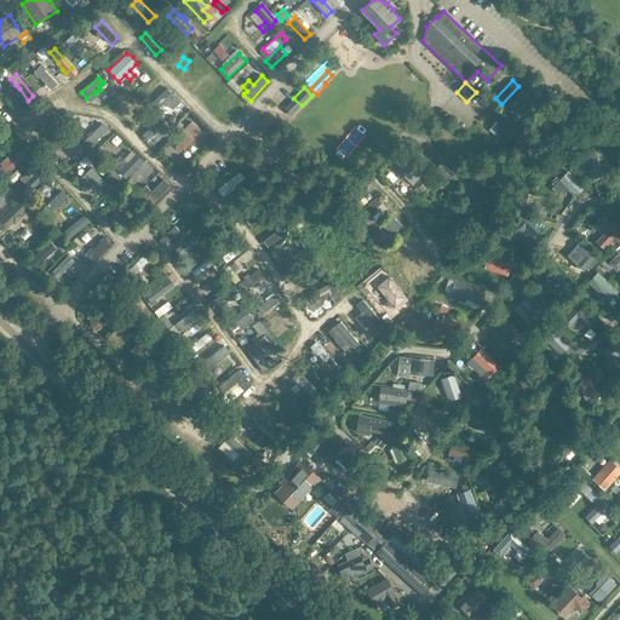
[(172,95),(168,90),(156,101),(160,105),(162,104),(167,103),(173,109),(181,102),(172,95)]
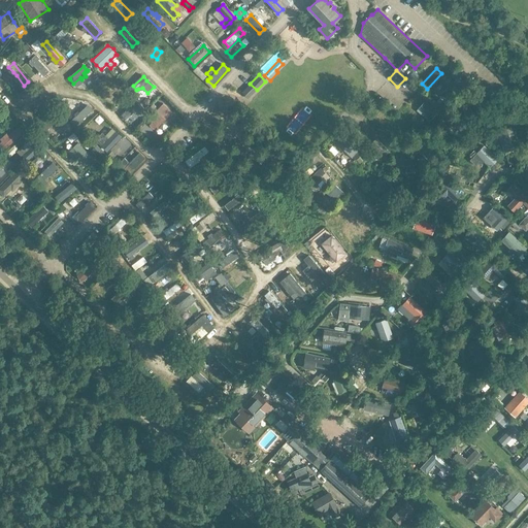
[(444,100),(463,83),(459,77),(439,95),(444,100)]
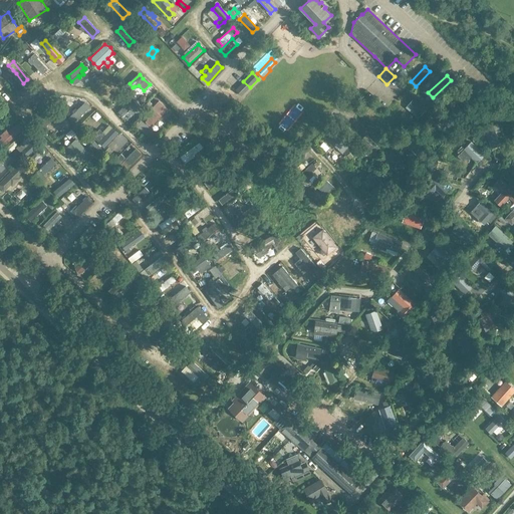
[(97,98),(98,96),(112,84),(114,82),(109,77),(92,93),(97,98)]
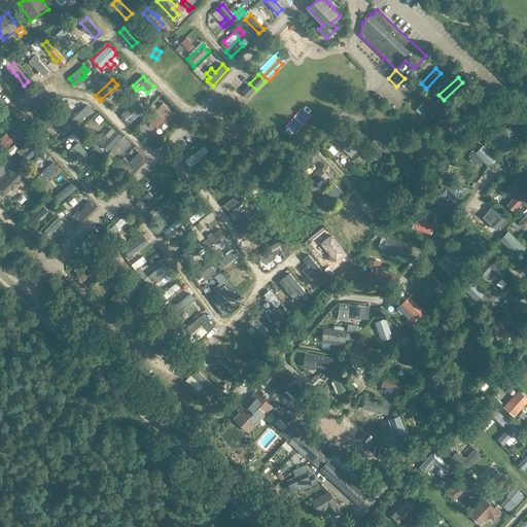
[(256,90),(249,83),(241,92),(247,99),(256,90)]
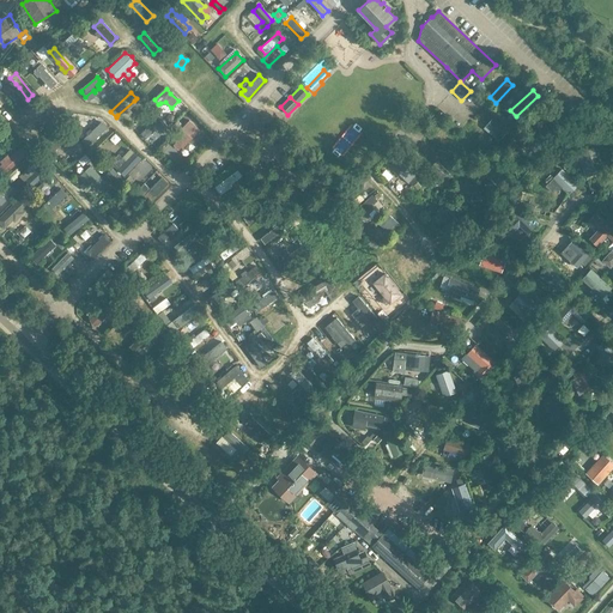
[(145,139),(156,131),(158,133),(162,128),(159,126),(163,123),(158,117),(140,134),(145,139)]
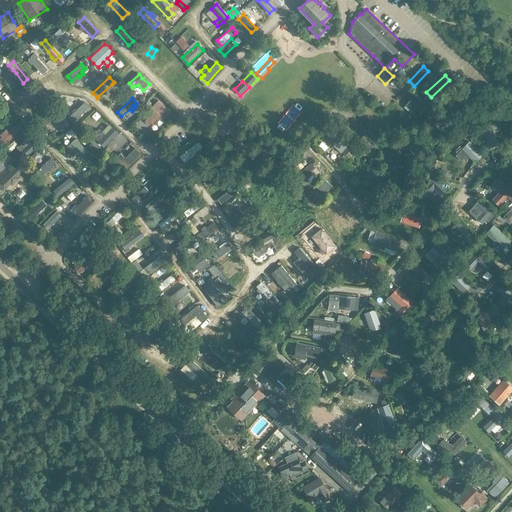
[(417,117),(423,110),(411,99),(405,107),(417,117)]
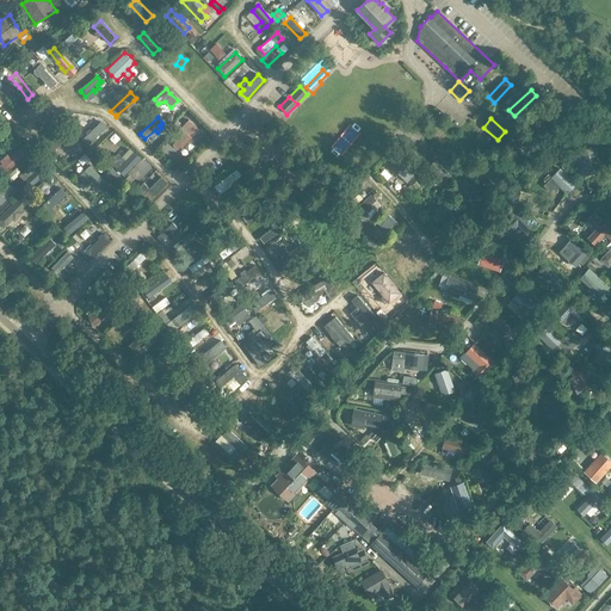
[(88,147),(106,129),(109,128),(103,121),(92,130),(90,128),(85,133),(88,135),(82,141),(88,147)]
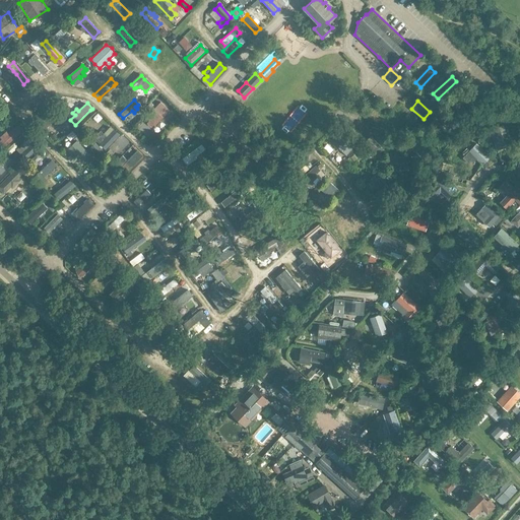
[(170,111),(160,103),(146,117),(149,120),(147,123),(151,127),(154,124),(155,125),(170,111)]
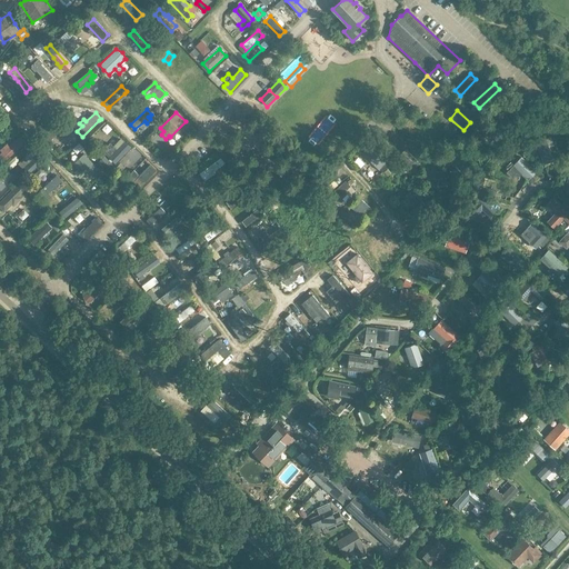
[(60,120),(40,138),(46,143),(53,137),(56,138),(59,135),(58,132),(66,126),(60,120)]
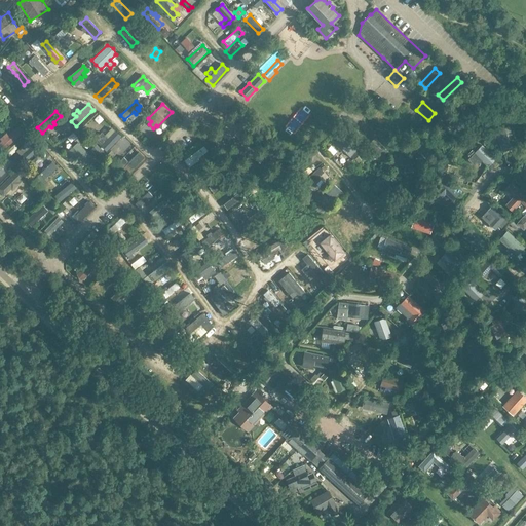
[(171,125),(176,129),(182,123),(177,118),(171,125)]
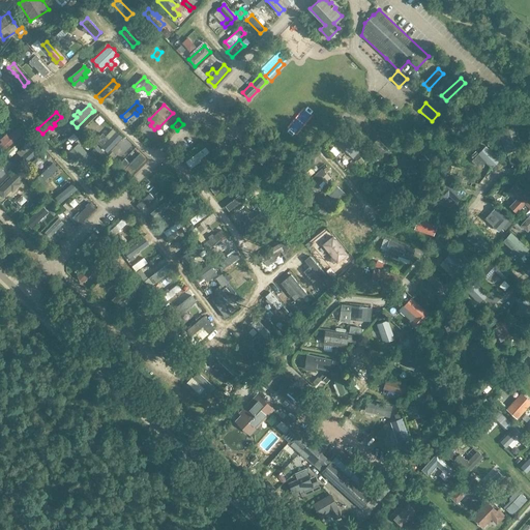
[(8,136),(5,139),(0,143),(0,146),(3,151),(24,133),(19,126),(8,136)]
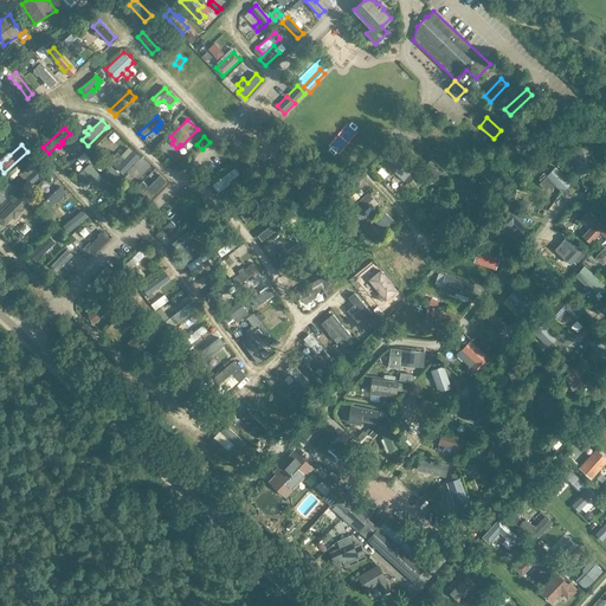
[(568,167),(574,165),(578,175),(590,172),(580,144),(568,148),(568,149),(562,152),(568,167)]
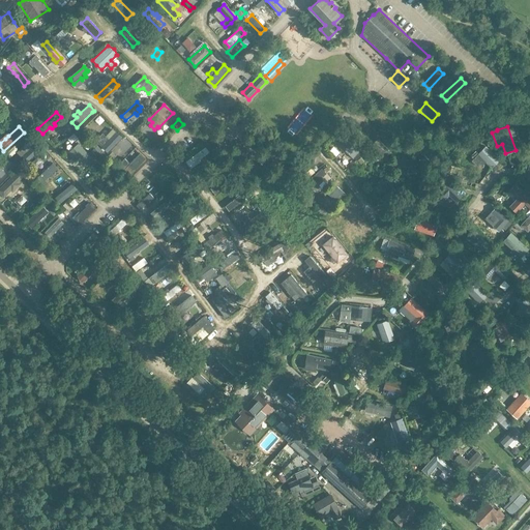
[(116,131),(115,133),(109,140),(106,137),(102,134),(97,140),(98,143),(101,147),(108,152),(121,137),(116,131)]
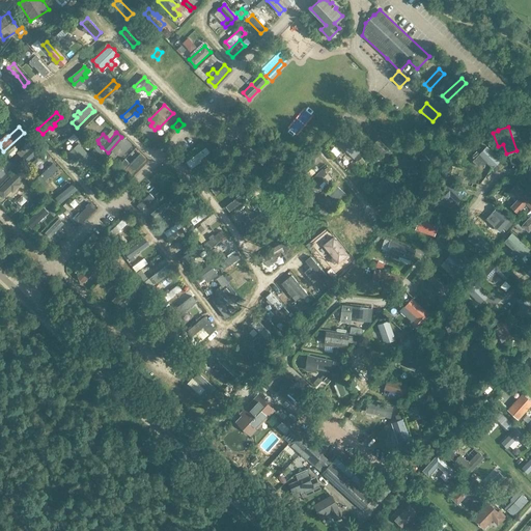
[(354,159),(362,150),(345,135),(337,143),(343,148),(347,152),(354,159)]
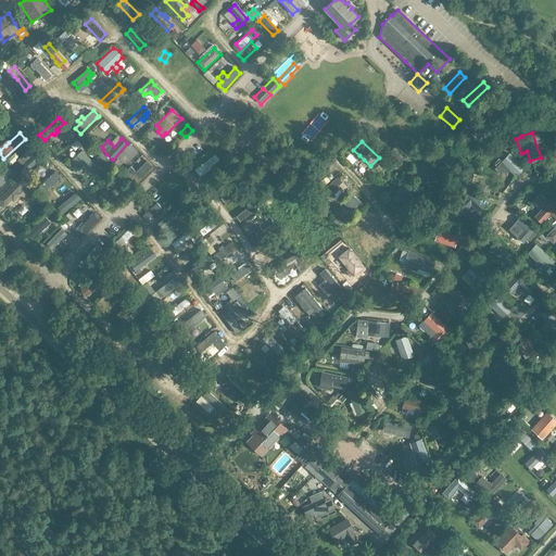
[(457,163),(463,158),(447,141),(441,146),(457,163)]
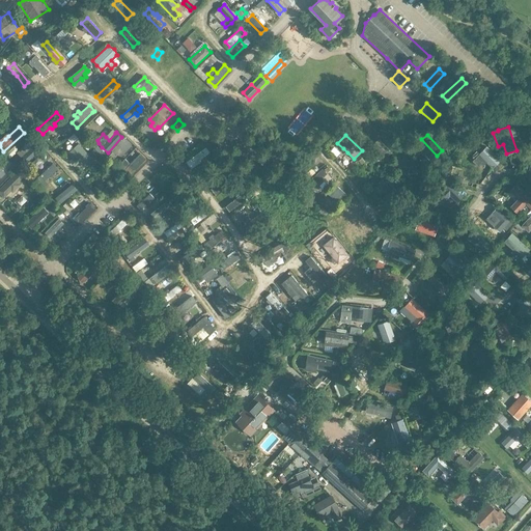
[(76,159),(85,150),(90,146),(86,141),(71,154),(76,159)]
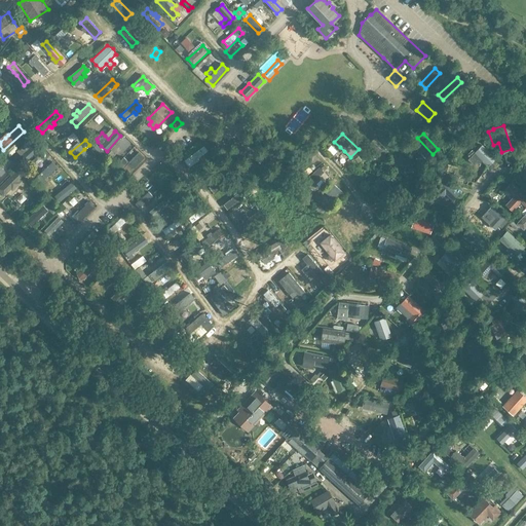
[(26,162),(39,149),(35,144),(34,144),(27,150),(23,146),(17,151),(26,162)]
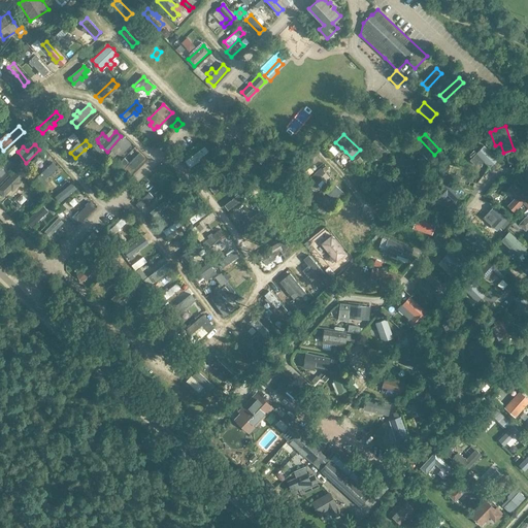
[(480,165),(484,161),(490,167),(498,159),(484,144),(475,154),(469,160),(475,166),(479,164),(480,165)]
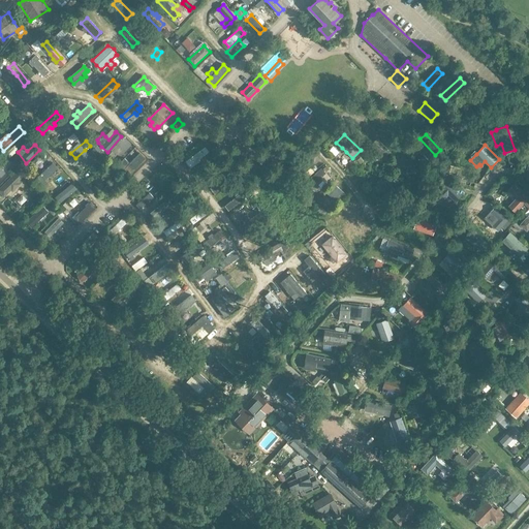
[(192,164),(195,162),(196,163),(200,161),(199,159),(209,152),(205,147),(189,158),(192,164)]
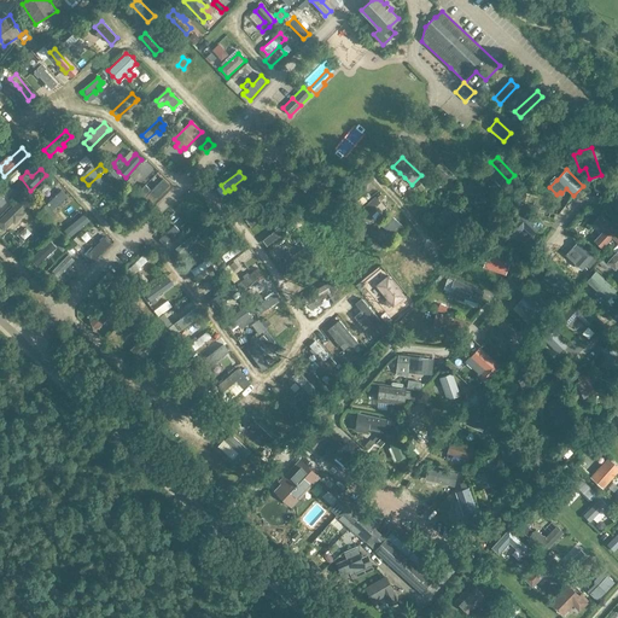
[(391,182),(395,179),(389,172),(384,176),(391,182)]
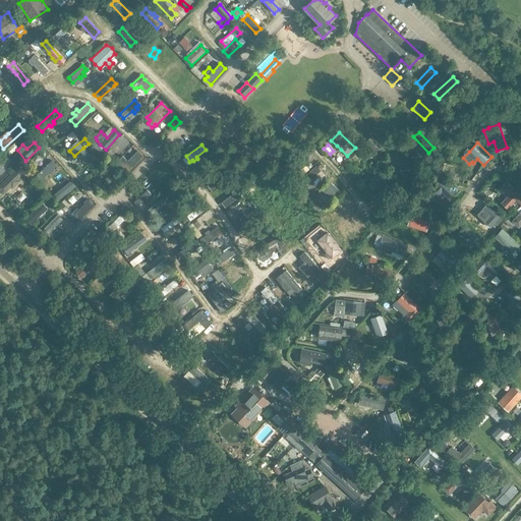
[(311,153),(308,149),(306,147),(284,164),(288,170),(311,153)]
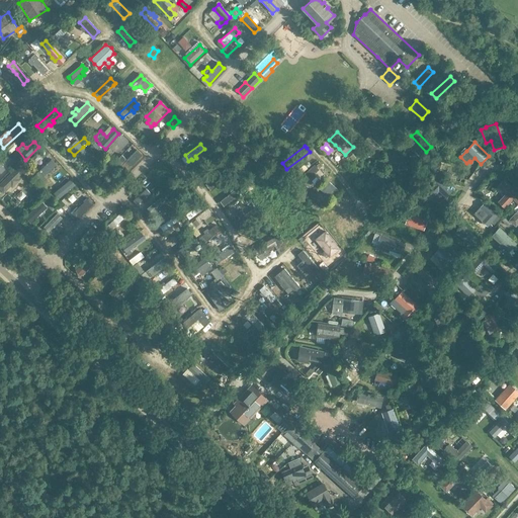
[(137,149),(121,166),(126,171),(143,155),(137,149)]
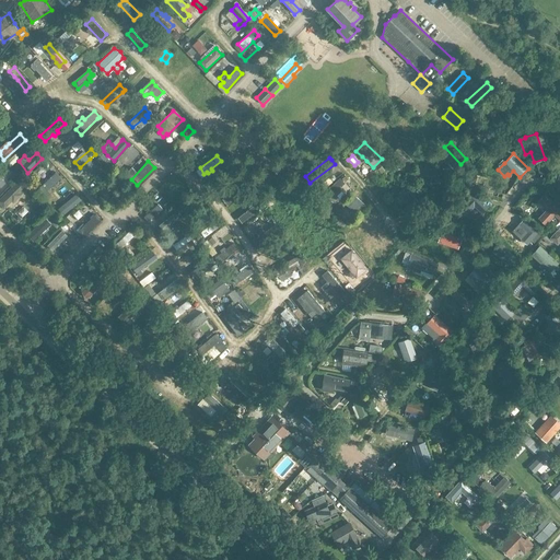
[(421,168),(430,179),(433,184),(436,187),(443,182),(427,163),(421,168)]
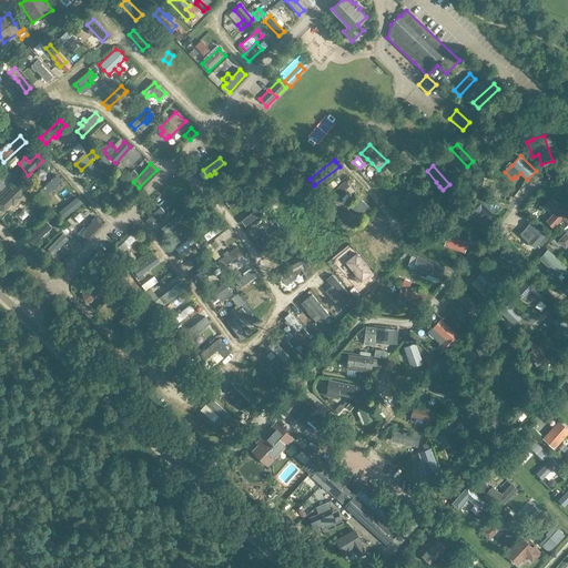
[(462,172),(456,168),(449,174),(455,179),(462,172)]
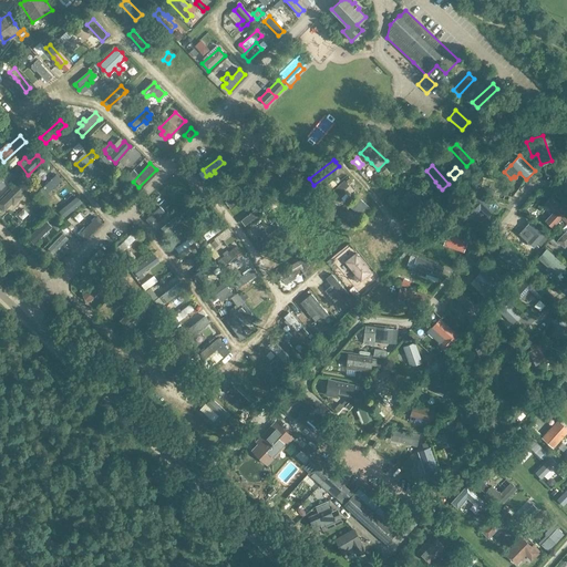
[(105,171),(91,184),(95,189),(110,175),(105,171)]
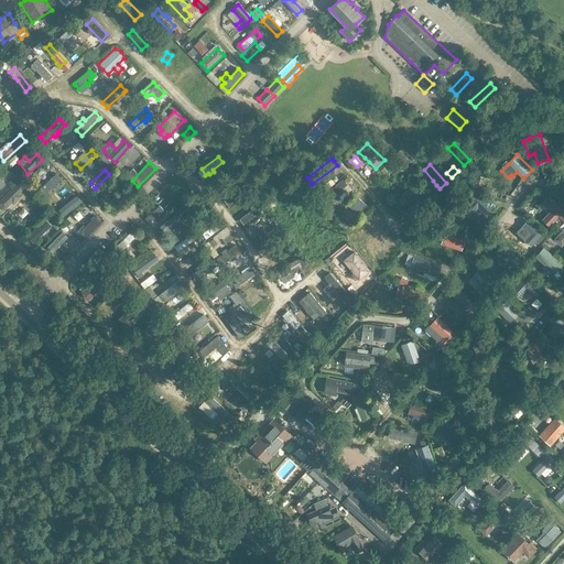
[(50,192),(62,182),(57,176),(45,187),(50,192)]
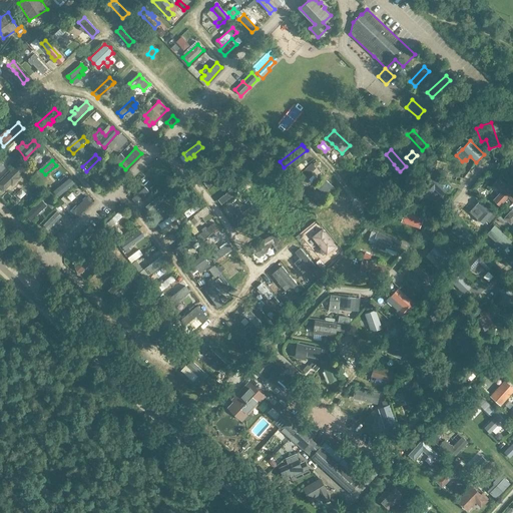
[(17,165),(0,181),(0,186),(4,190),(11,183),(12,185),(19,178),(18,176),(23,171),(27,167),(21,161),(17,165)]
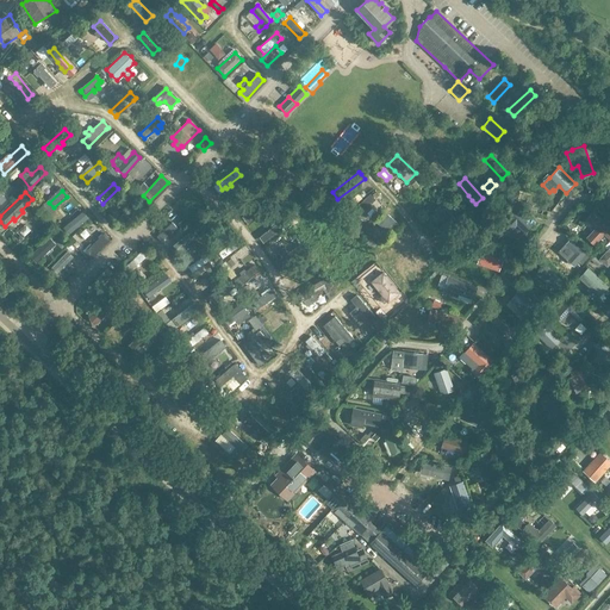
[(363,211),(369,205),(375,200),(371,193),(353,210),(359,216),(363,211)]
